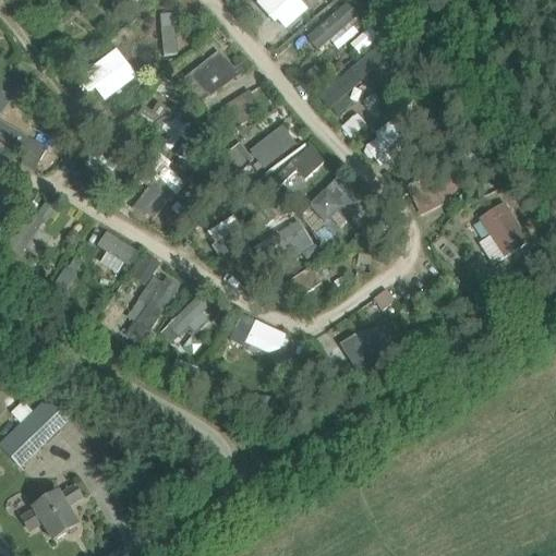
[(307,8),(301,0),(254,0),(281,31),(307,8)]
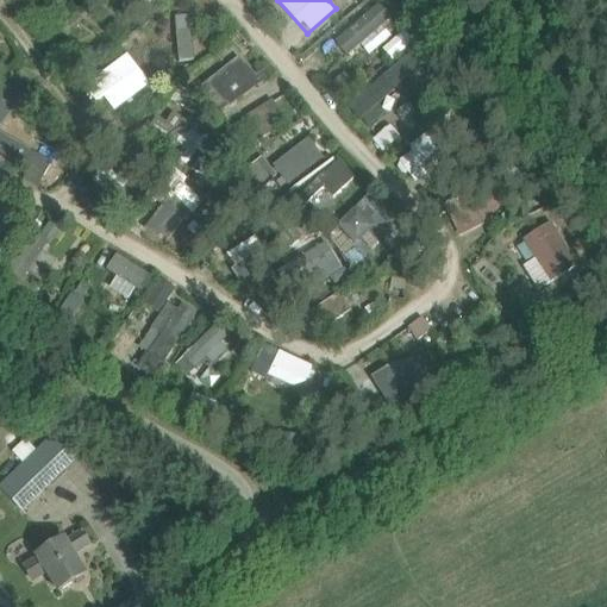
[(346,55),(390,16),(376,0),(332,39),(346,55)]
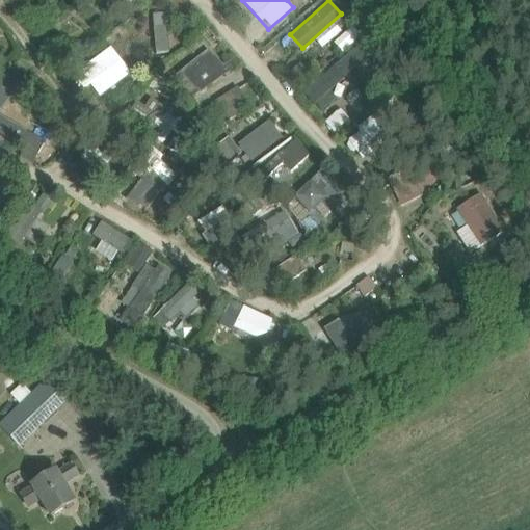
[(152,11),(154,51),(167,51),(165,11),(152,11)]
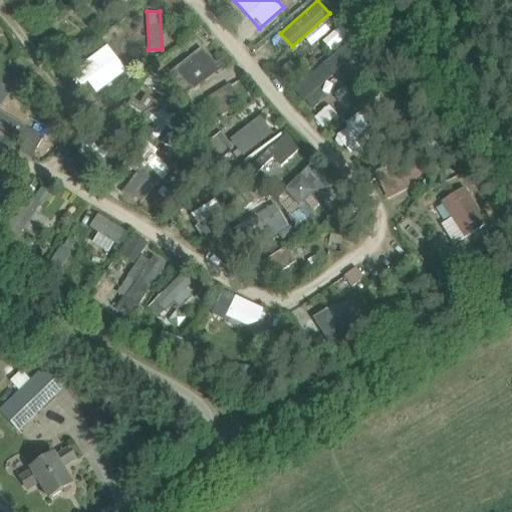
[(67,71),(77,85),(85,80),(94,92),(126,69),(107,43),(67,71)]
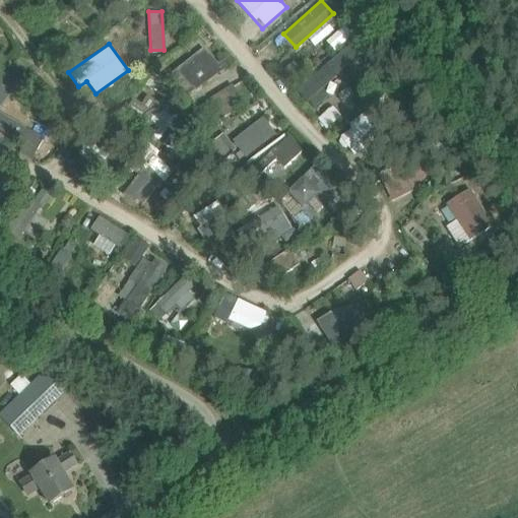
[(341,46),(297,91),(315,109),(329,93),(323,87),(352,57),(341,46)]
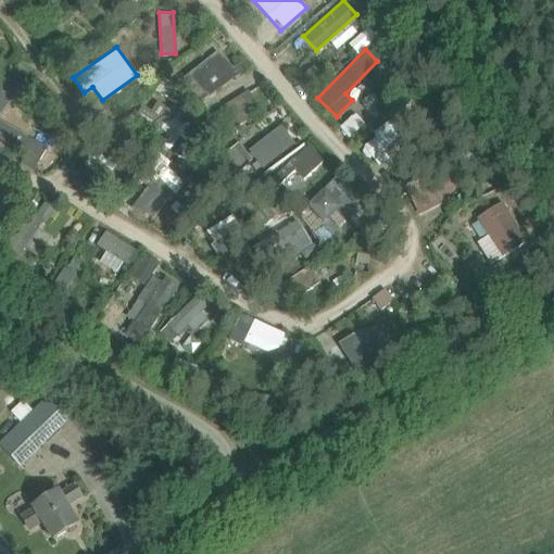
[(188,101),(235,75),(223,52),(175,78),(188,101)]
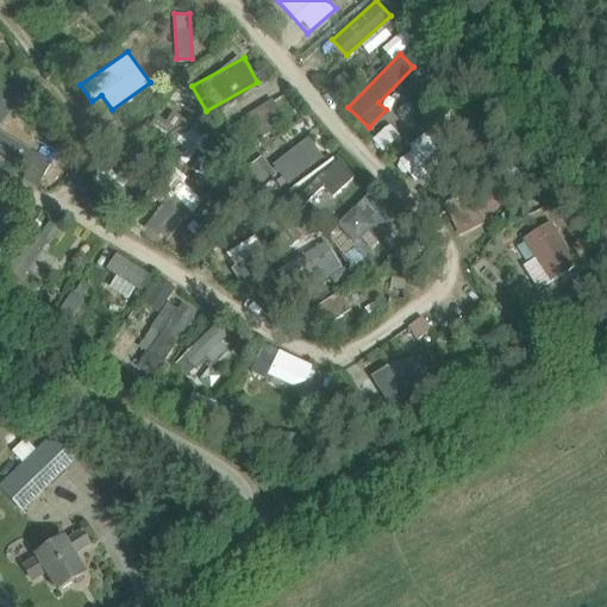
[(250,146),(304,120),(288,91),(235,117),(250,146)]
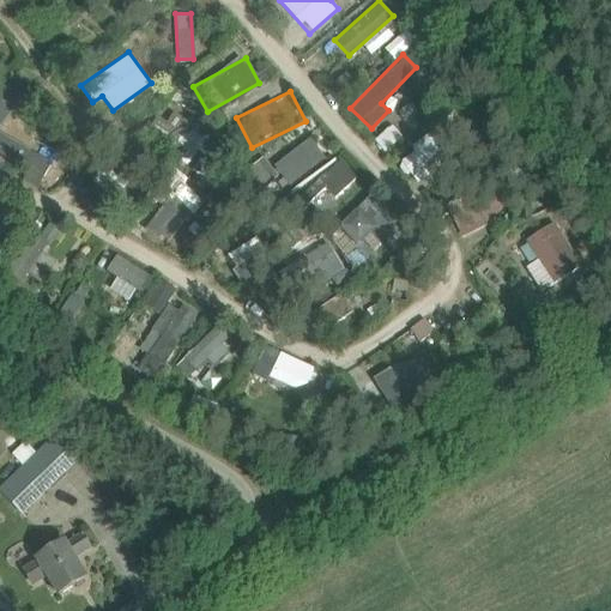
[(401,147),(421,177),(466,147),(446,118),(401,147)]
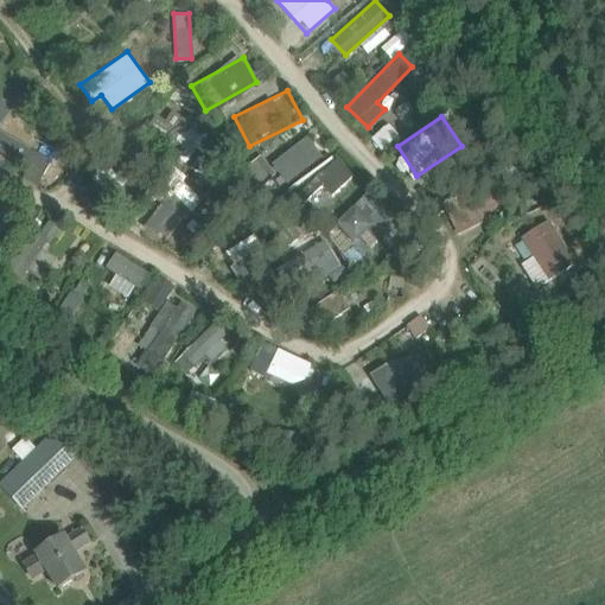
[(386,121),(370,138),(381,148),(397,132),(386,121)]
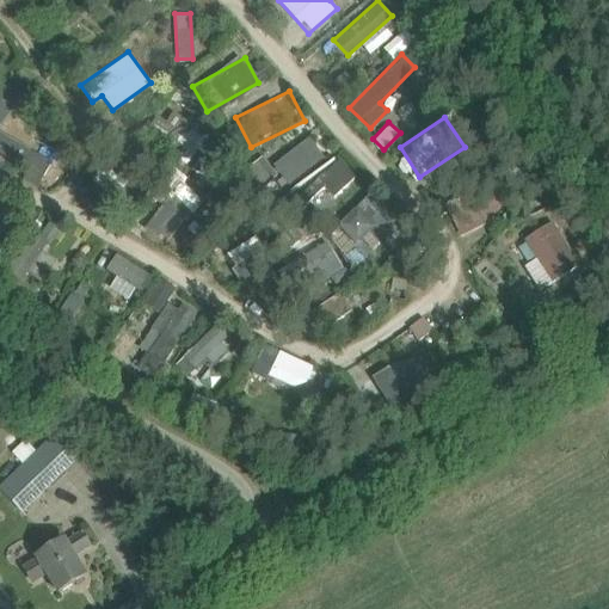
[(309,136),(272,164),(287,183),(324,155),(309,136)]
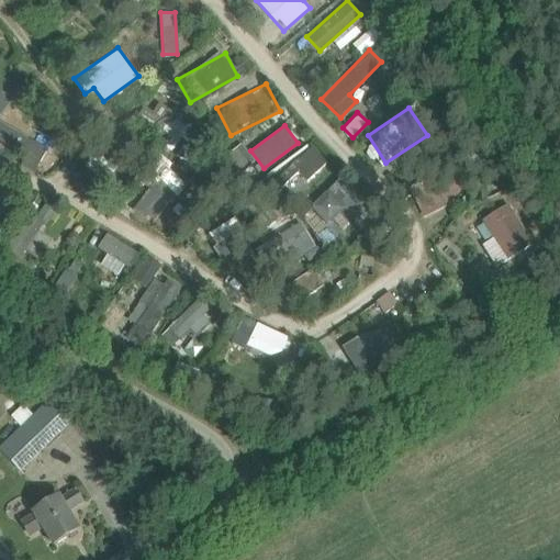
[(108,150),(121,159),(129,146),(115,137),(108,150)]
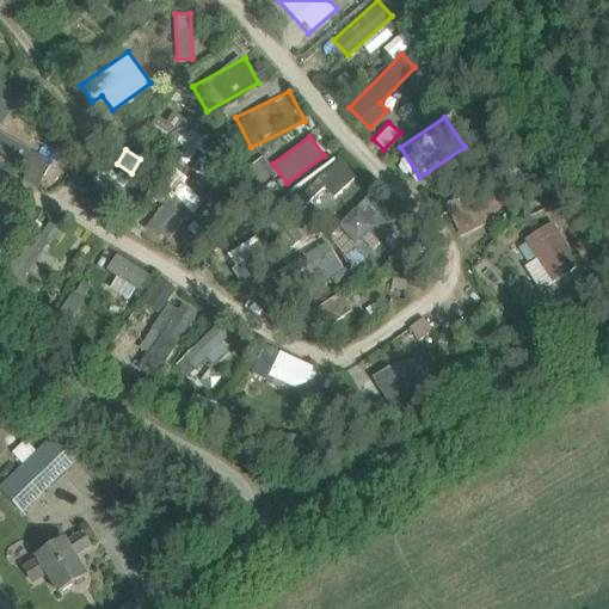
[(290,201),(314,221),(355,173),(332,153),(290,201)]
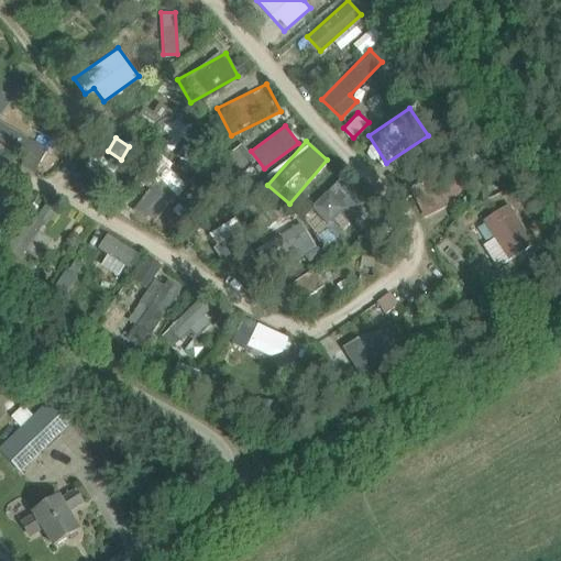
[(167,165),(132,204),(153,222),(188,184),(167,165)]
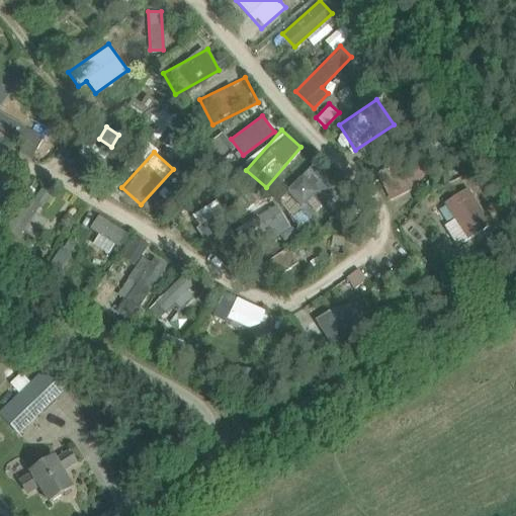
[(297,206),(333,187),(322,168),(286,188),(297,206)]
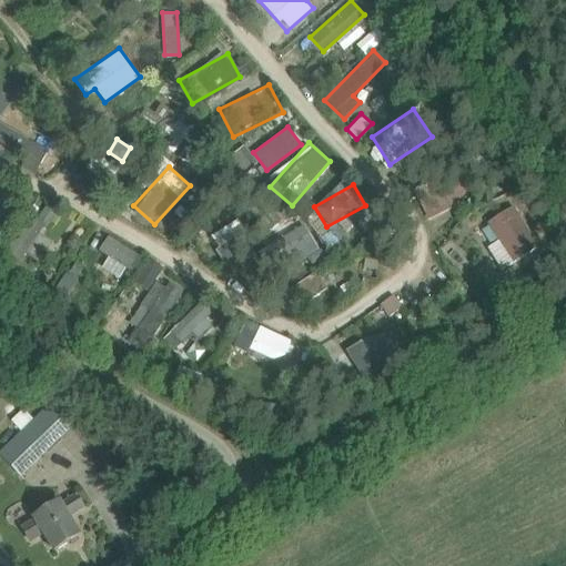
[(477,223),(499,266),(536,248),(515,204),(477,223)]
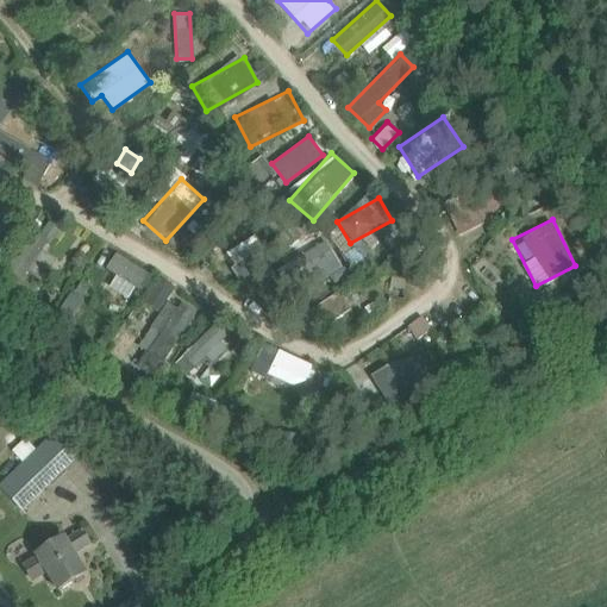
[(42,251),(47,241),(30,233),(8,277),(36,291),(51,256),(42,251)]
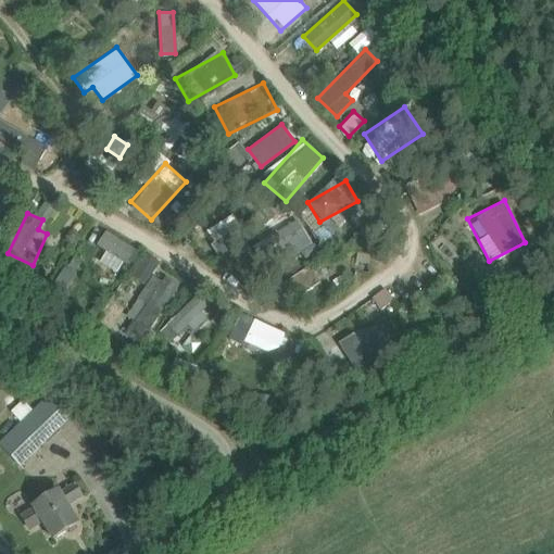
[(205,228),(212,240),(240,226),(234,213),(205,228)]
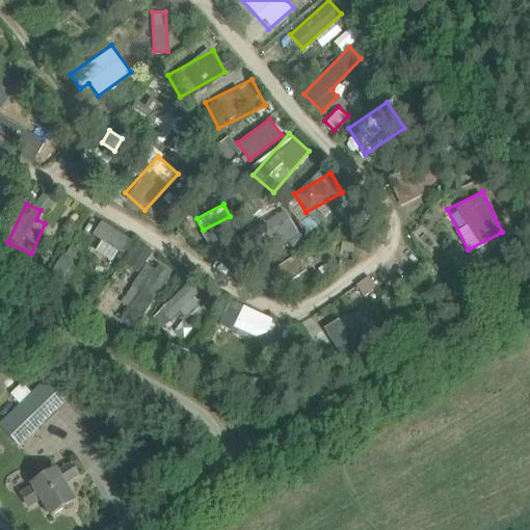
[(284,209),(240,238),(258,264),(290,242),(291,243),(302,236),(284,209)]
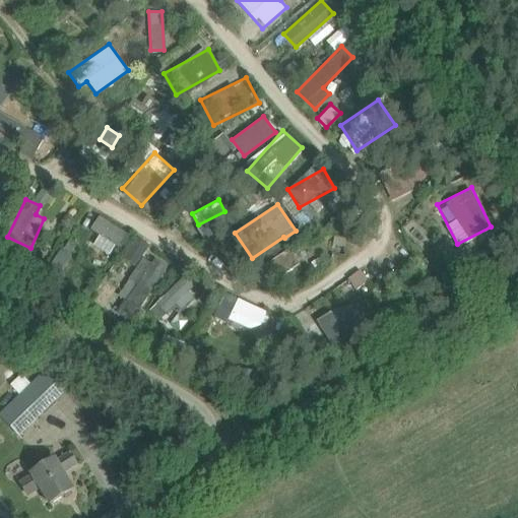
[(98,214),(88,229),(118,248),(127,234),(98,214)]
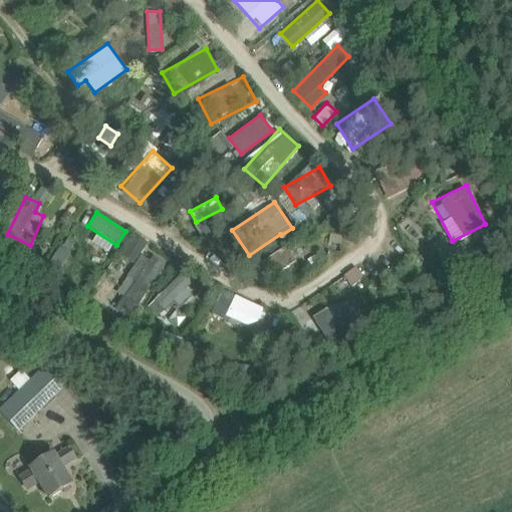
[(140,251),(147,240),(134,232),(120,255),(131,261),(106,304),(132,317),(162,263),(140,251)]
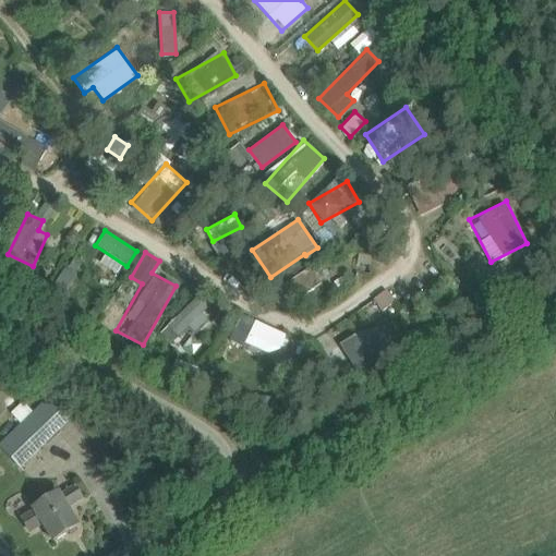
[(240,313),(227,339),(249,350),(255,337),(278,348),(286,334),(240,313)]
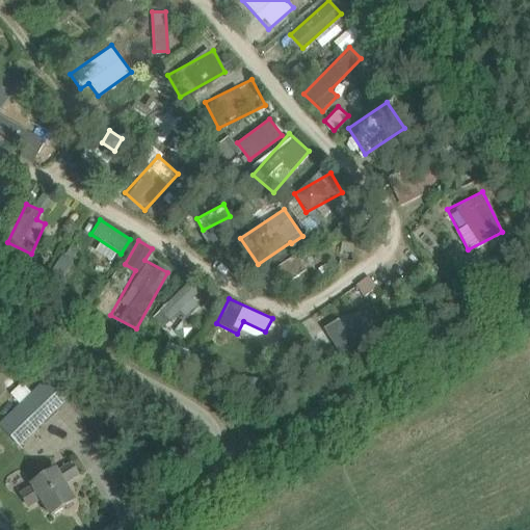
[(354,336),(360,350),(382,341),(370,309),(327,325),(335,344),(354,336)]
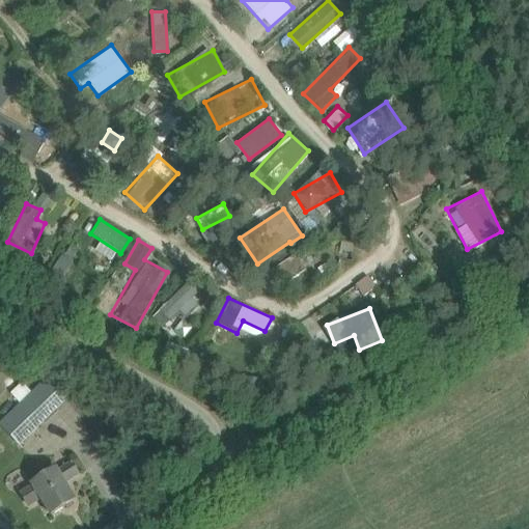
[(47,378),(31,392),(0,421),(0,423),(18,443),(65,397),(47,378)]
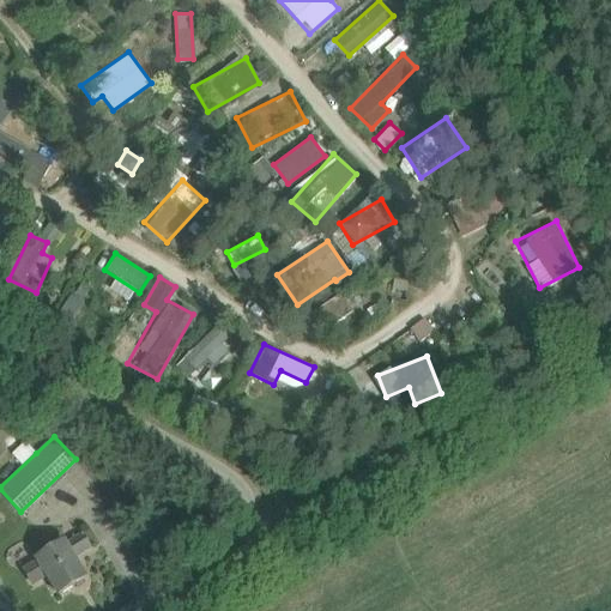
[(61,543),(35,558),(36,558),(22,568),(32,585),(47,576),(58,593),(84,578),(72,558),(90,546),(82,533),(64,545),(61,543)]
